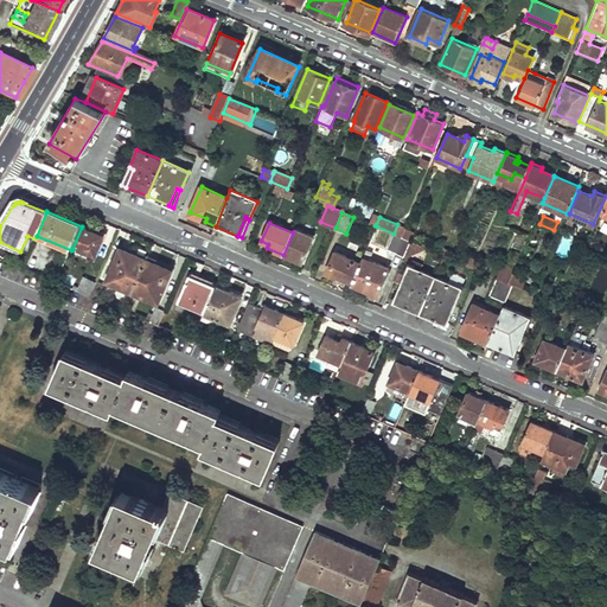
[(82,227),(72,249),(95,259),(104,237),(82,227)]
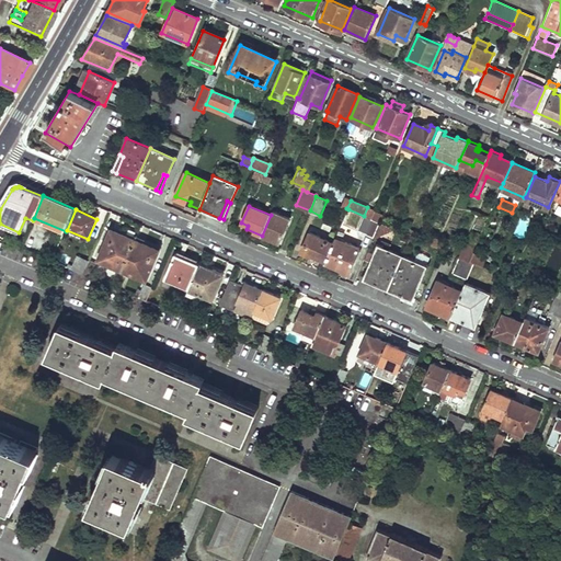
[(348,209),(342,222),(373,236),(374,236),(379,222),(364,216),(348,209)]
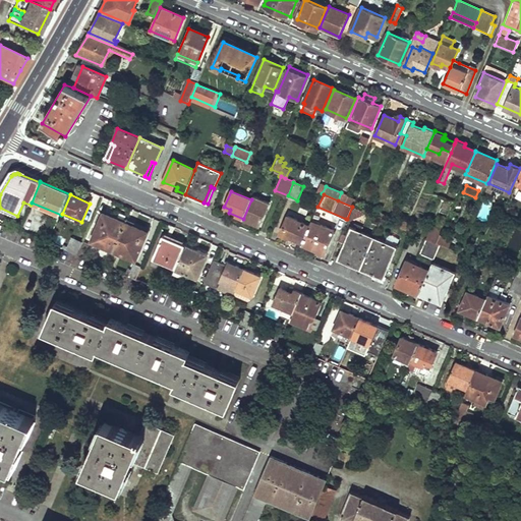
[(251,199),(243,219),(259,226),(269,204),(252,196),(251,199)]
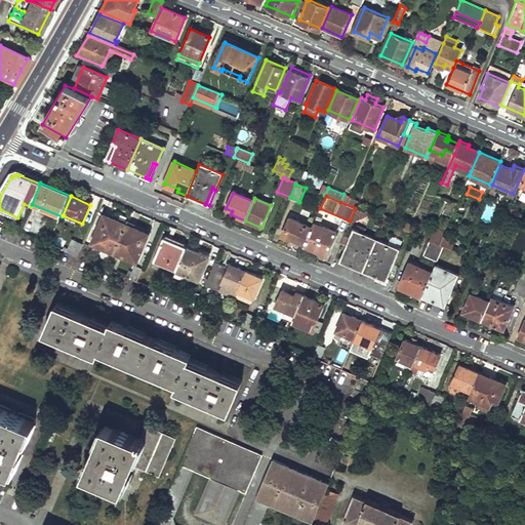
[(368,213),(355,208),(350,220),(353,221),(368,213)]
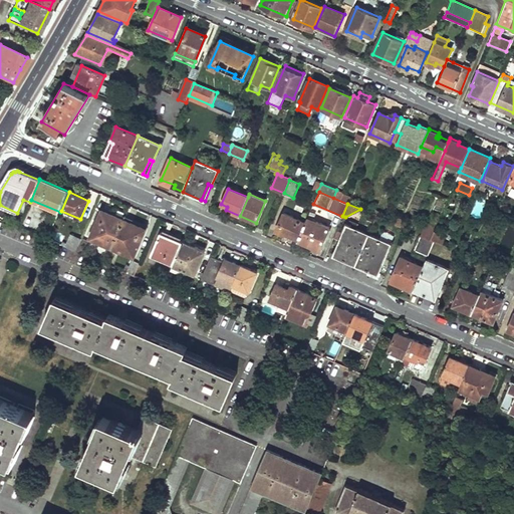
[(102,210),(90,239),(113,248),(124,220),(102,210)]
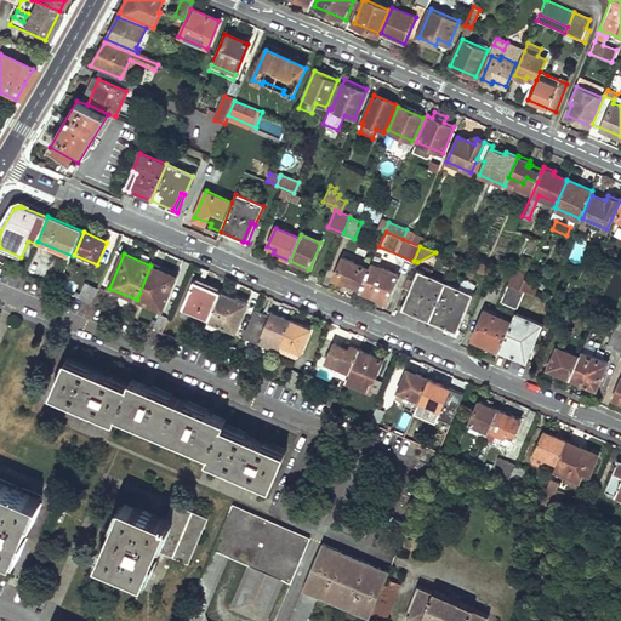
[(342,257),(332,279),(345,284),(345,281),(360,289),(369,269),(342,257)]
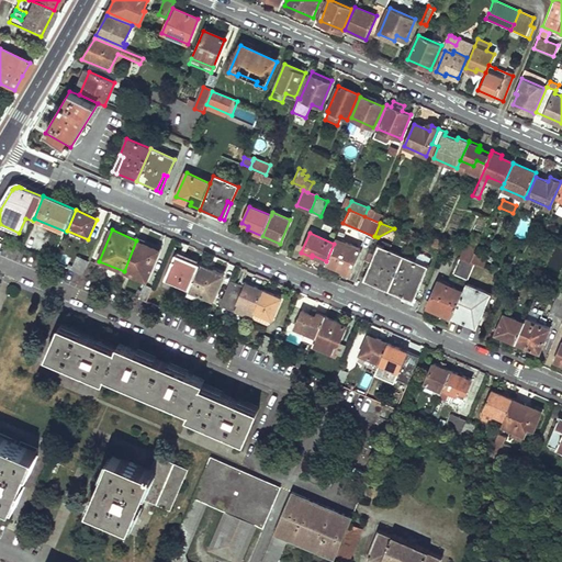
[(326,261),(325,263),(349,273),(360,249),(336,239),(334,244),(326,261)]
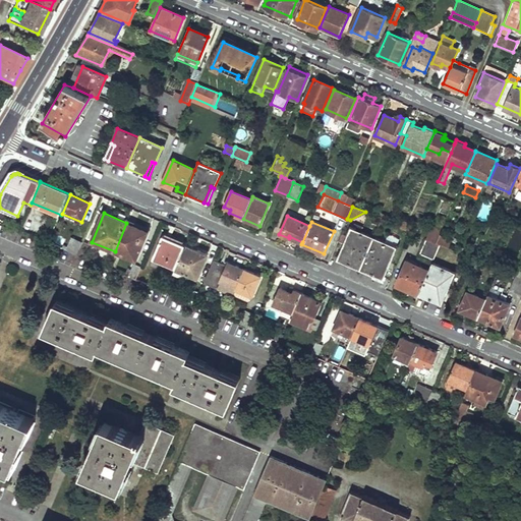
[(404,222),(401,228),(408,231),(411,225),(404,222)]
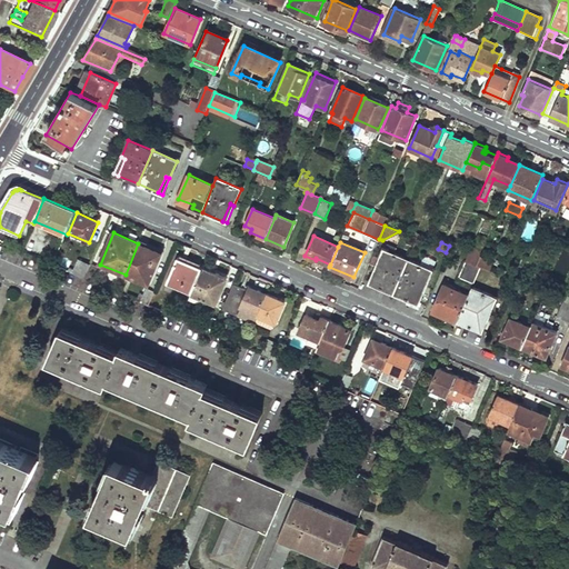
[(138,243),(126,275),(149,285),(162,253),(138,243)]
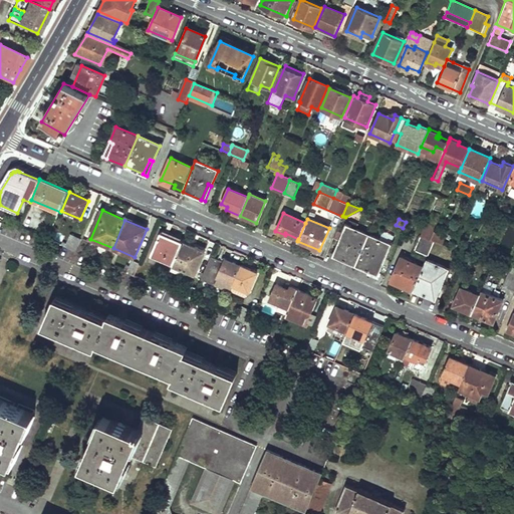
[(343,242),(337,257),(355,265),(368,234),(347,225),(340,241),(343,242)]
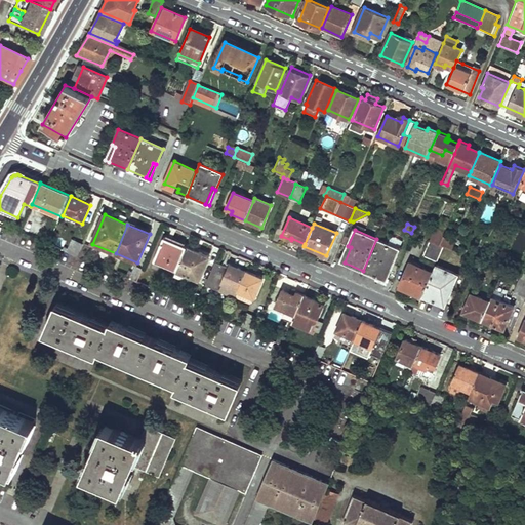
[(443,236),(439,244),(444,246),(449,248),(453,240),(443,236)]
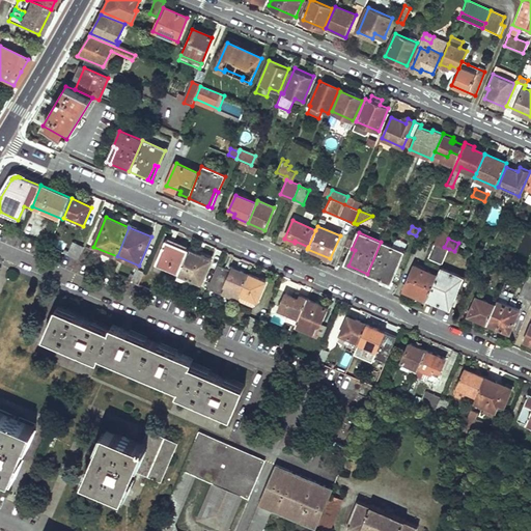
[(156,266),(177,276),(178,274),(189,250),(166,241),(156,266)]
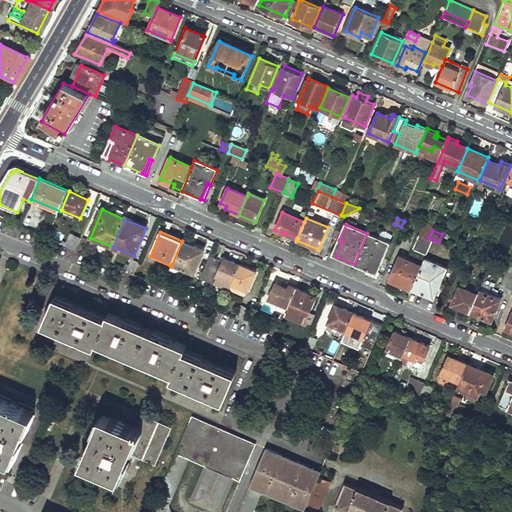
[(367,233),(354,264),(372,272),(378,257),(382,259),(389,243),(367,233)]
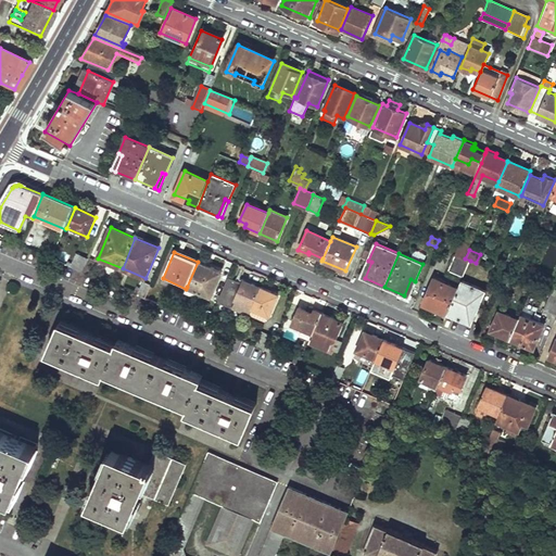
[(68,261),(66,266),(84,273),(89,258),(78,254),(74,263),(68,261)]
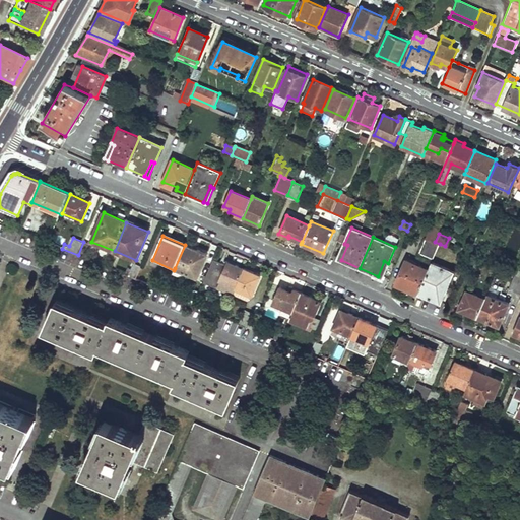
[(426,238),(419,253),(433,259),(440,244),(435,242),(426,238)]
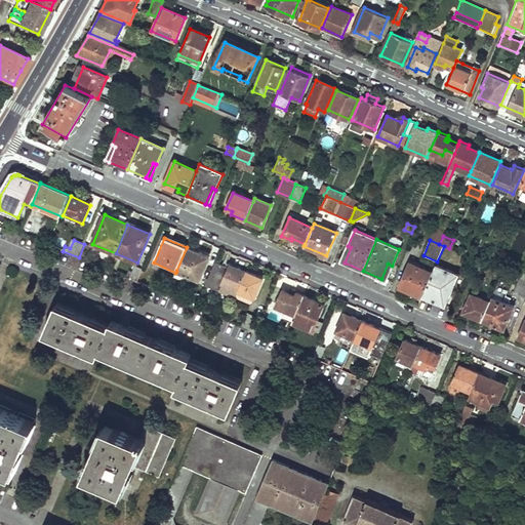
[(84,244),(79,257),(86,260),(91,247),(84,244)]
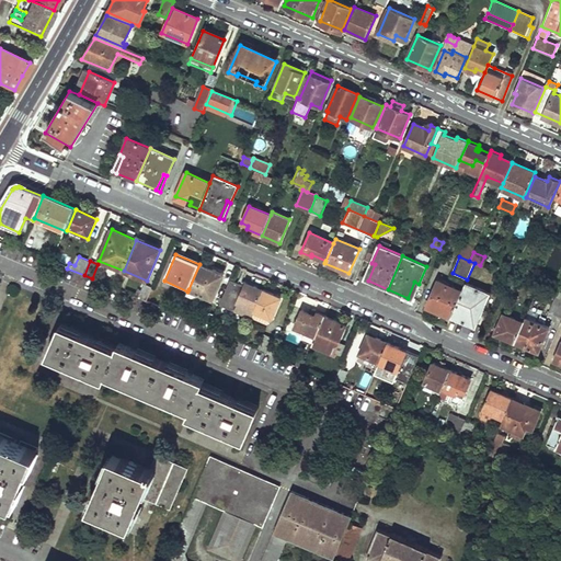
[(371,263),(364,279),(368,281),(375,264),(371,263)]
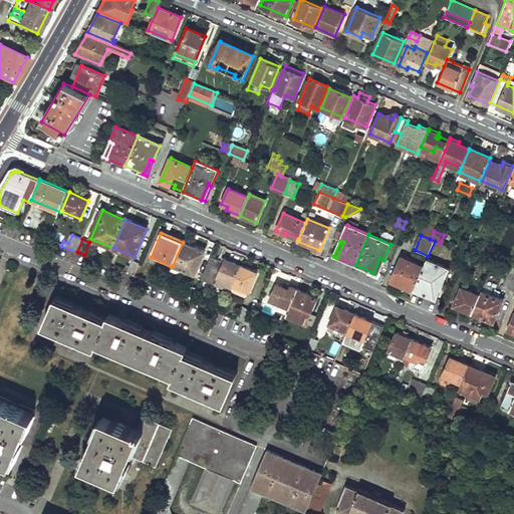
[(183,242),(173,265),(195,275),(205,251),(183,242)]
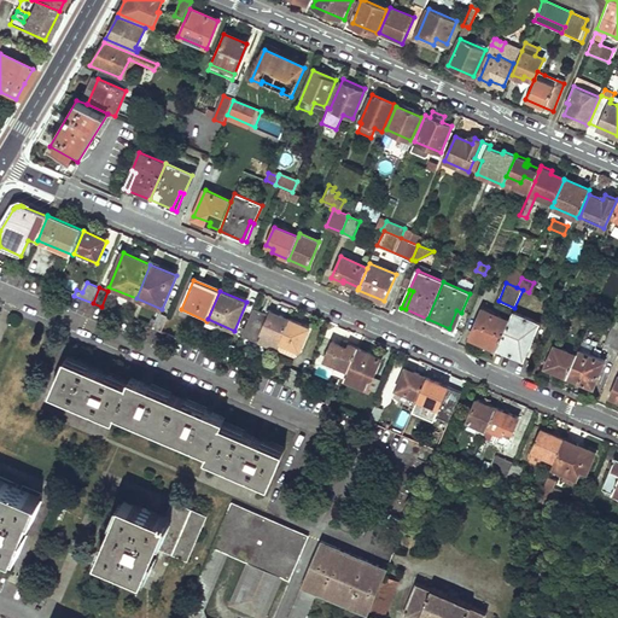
[(560,305),(552,324),(561,327),(569,309),(560,305)]
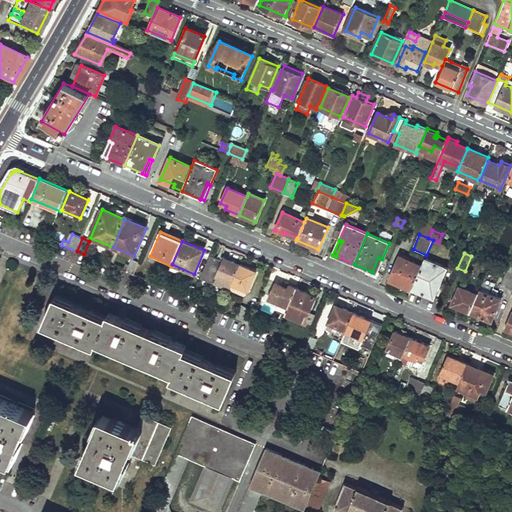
[(399,255),(389,278),(411,287),(421,264),(399,255)]
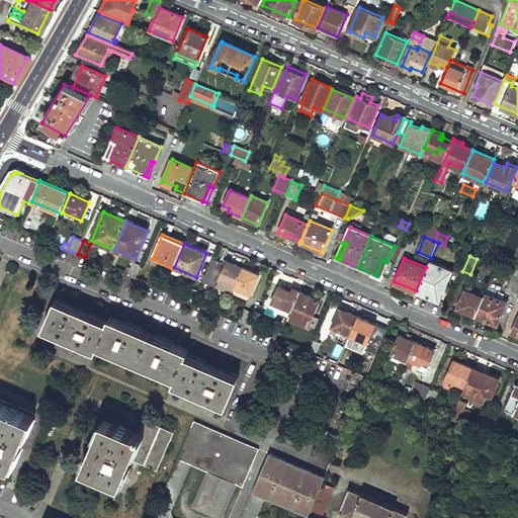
[(236,287),(244,268),(235,264),(234,267),(227,264),(212,259),(202,281),(233,294),(233,293),(236,287)]
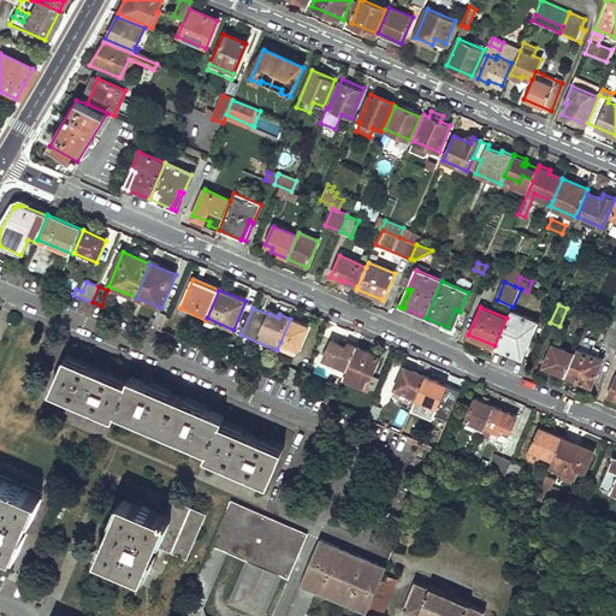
[(455,309),(448,327),(452,330),(460,312),(455,309)]
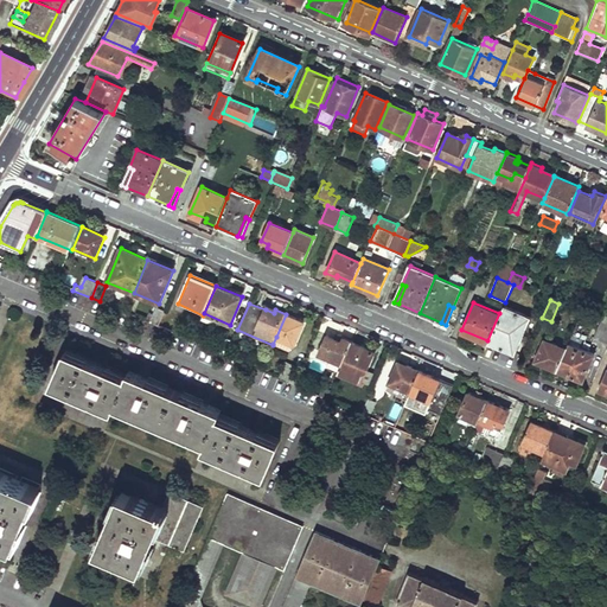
[(499,313),(487,340),(509,350),(516,333),(521,336),(529,317),(504,305),(499,313)]
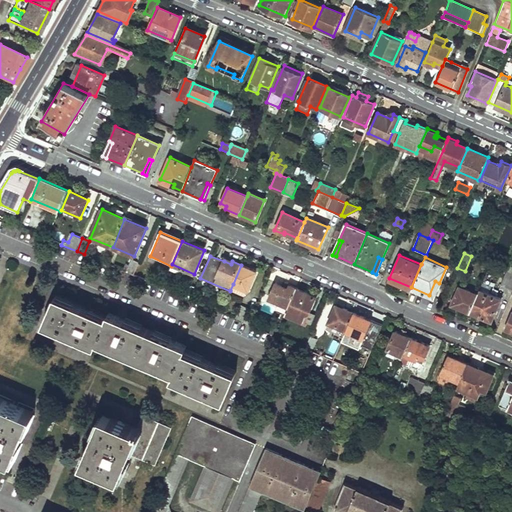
[(126,264),(123,271),(134,276),(139,262),(132,259),(130,265),(126,264)]
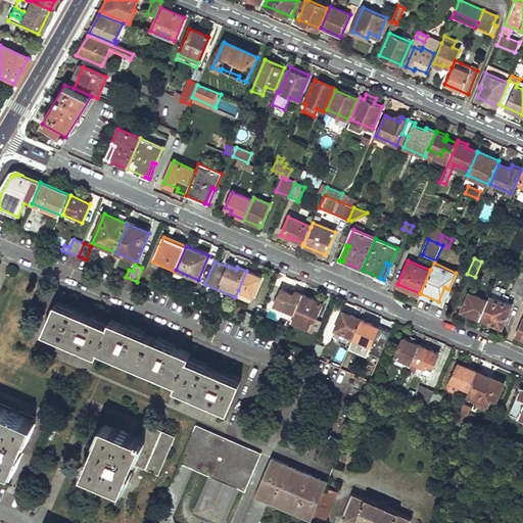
[(246,271),(238,290),(253,296),(254,296),(263,278),(246,271)]
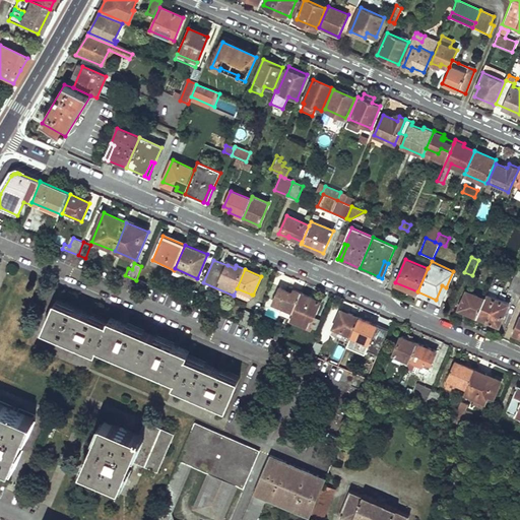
[(514,275),(508,290),(519,295),(519,277),(515,276),(514,275)]
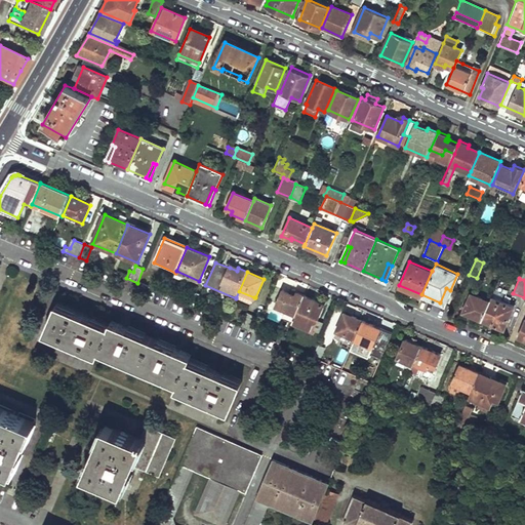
[(446,288),(440,303),(444,305),(450,290),(446,288)]
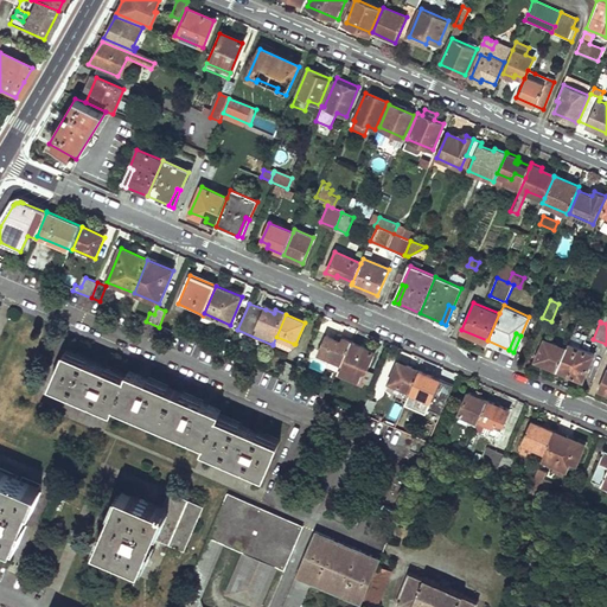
[(327,337),(319,356),(344,366),(353,342),(337,334),(334,340),(327,337)]
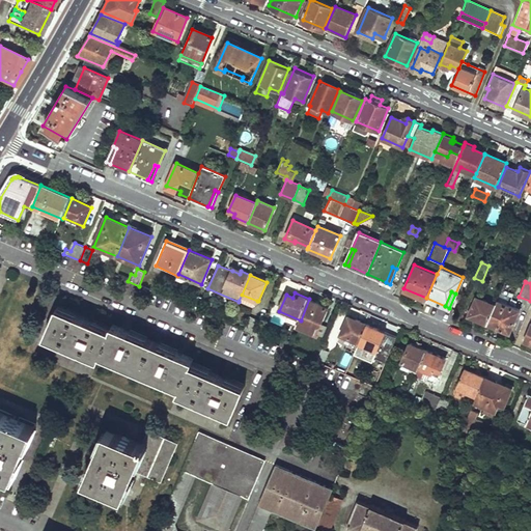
[(242,295),(239,301),(254,307),(257,301),(242,295)]
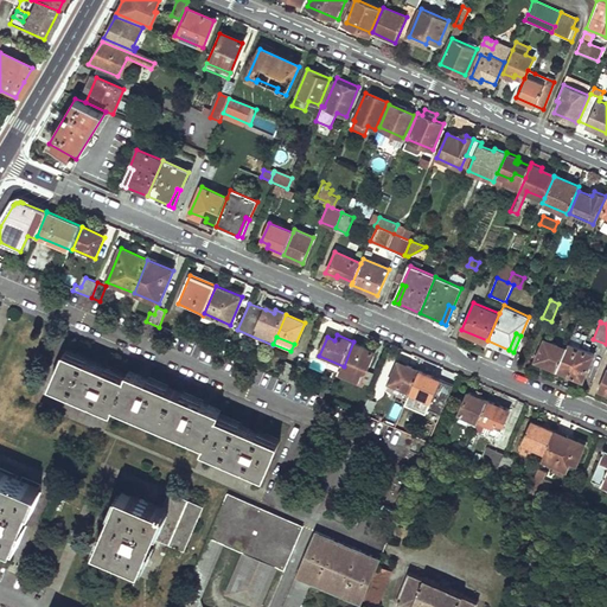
[(225,338),(218,352),(227,356),(230,349),(232,342),(225,338)]
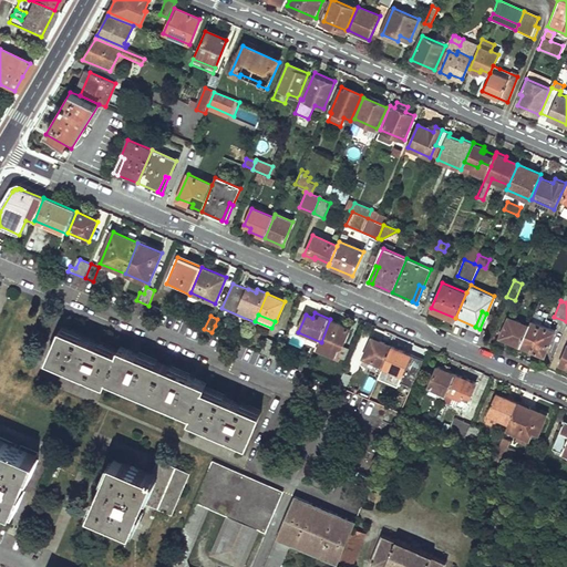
[(508,317),(502,329),(508,332),(506,340),(519,346),(522,342),(528,326),(508,317)]
